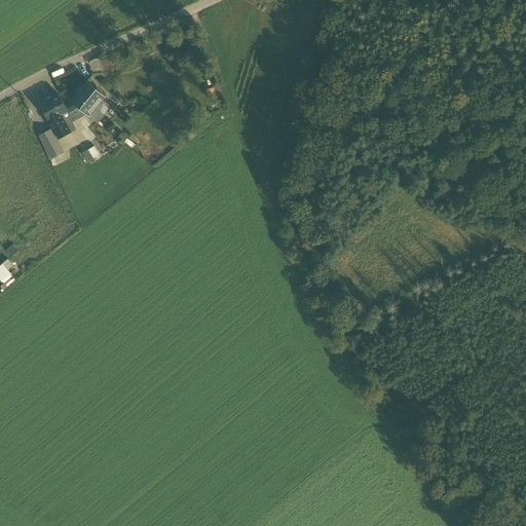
[(113,55),(101,62),(105,73),(118,67),(113,55)]
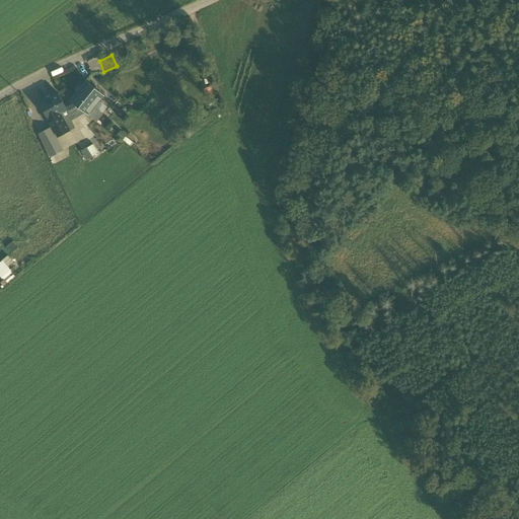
[(103,72),(99,61),(97,58),(87,62),(92,73),(104,72),(103,72)]
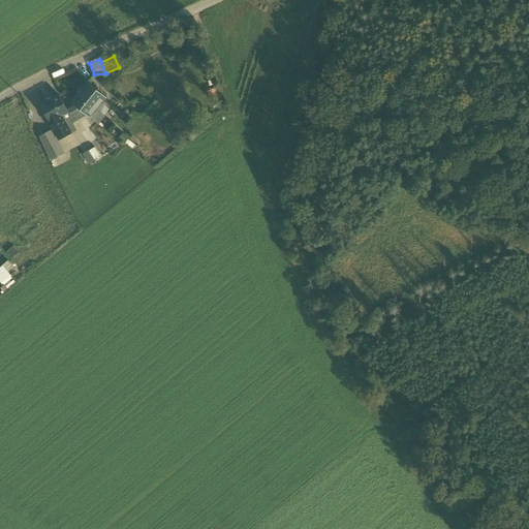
[(88,83),(71,103),(80,111),(87,115),(90,118),(98,124),(104,116),(96,110),(101,103),(105,98),(88,83)]
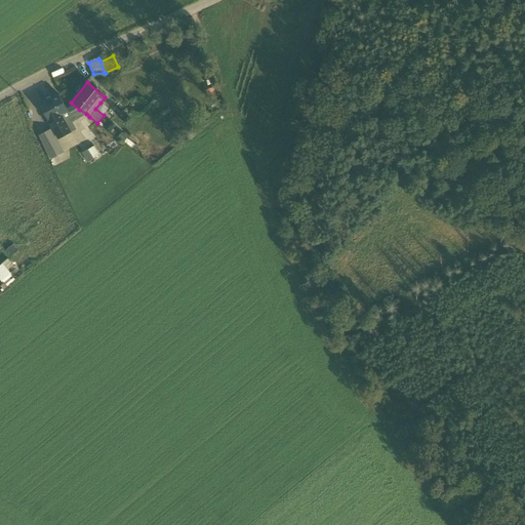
[(216,95),(214,87),(205,90),(208,98),(216,95)]
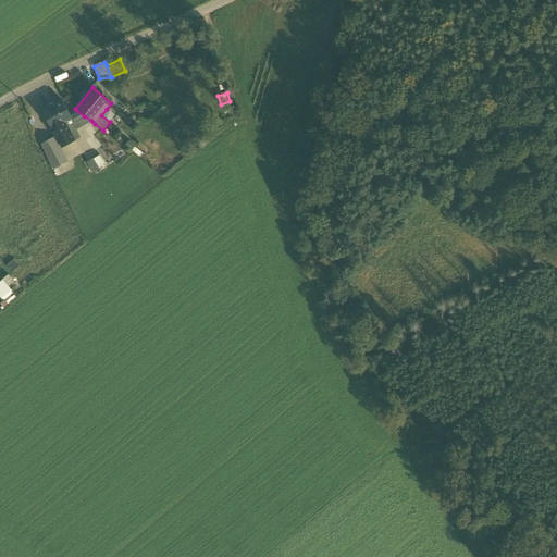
[(72,123),(84,116),(75,109),(69,112),(62,100),(42,111),(62,148),(75,141),(73,138),(79,135),(76,130),(72,123)]
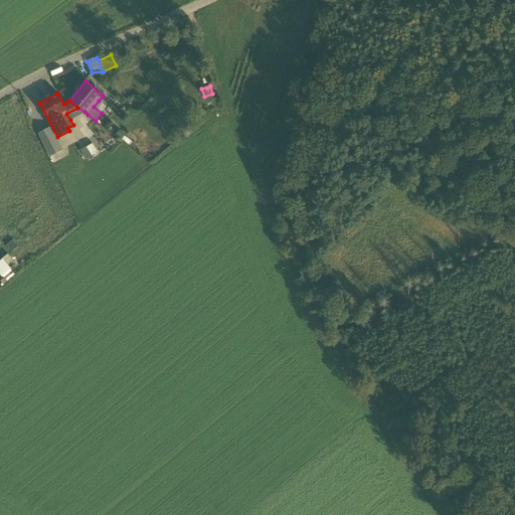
[(107,108),(99,101),(94,107),(102,113),(107,108)]
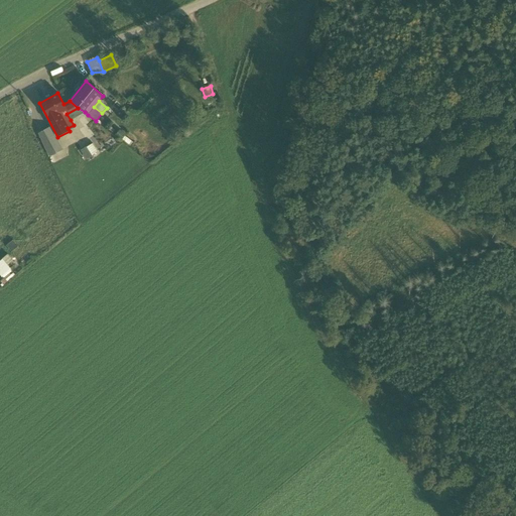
[(85,112),(78,108),(67,114),(71,120),(85,112)]
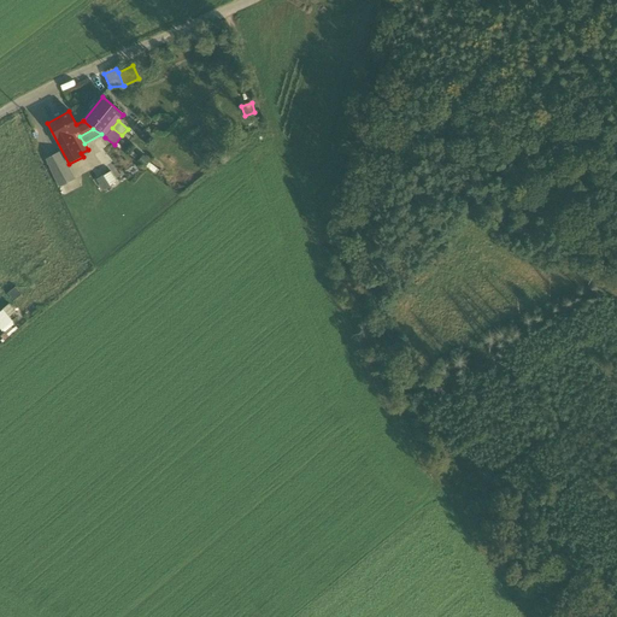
[(63,176),(66,183),(74,178),(59,153),(46,160),(56,181),(63,176)]
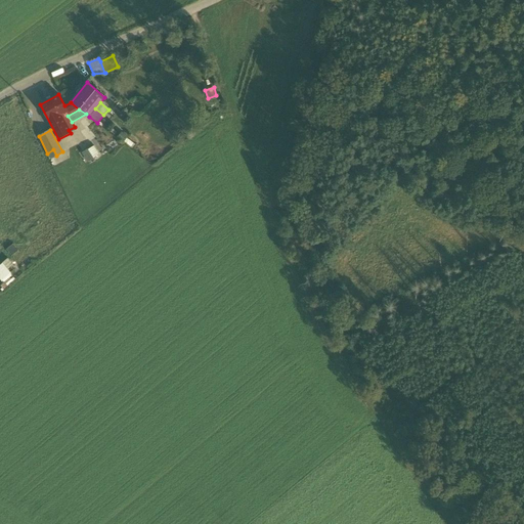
[(128,137),(122,132),(117,137),(124,142),(128,137)]
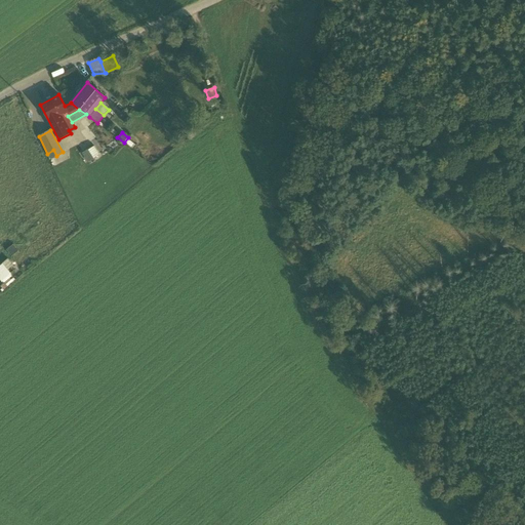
[(92,156),(94,159),(99,155),(93,146),(88,150),(89,151),(92,156)]
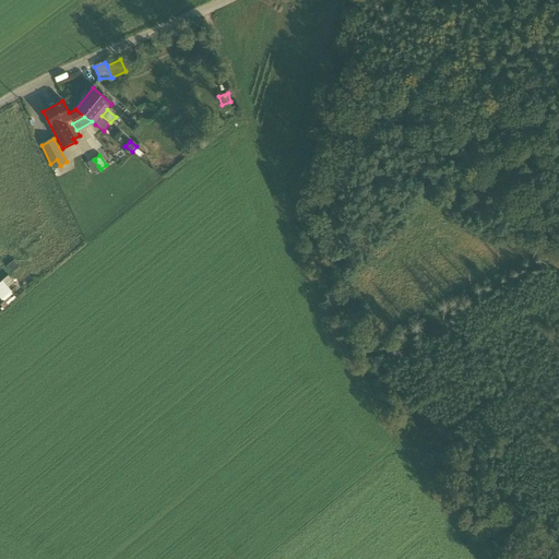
[(57,159),(50,164),(52,169),(60,166),(57,159)]
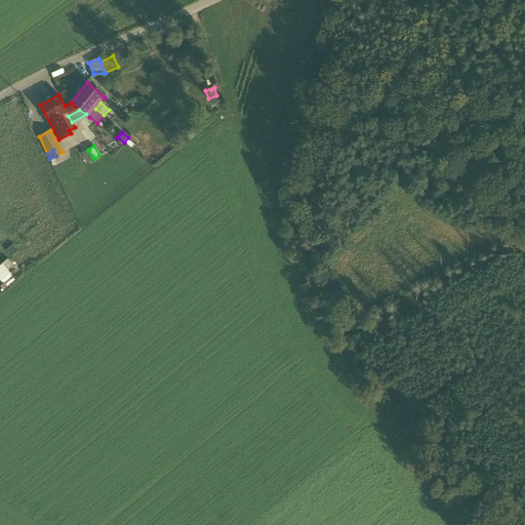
[(83,155),(86,160),(92,156),(89,151),(83,155)]
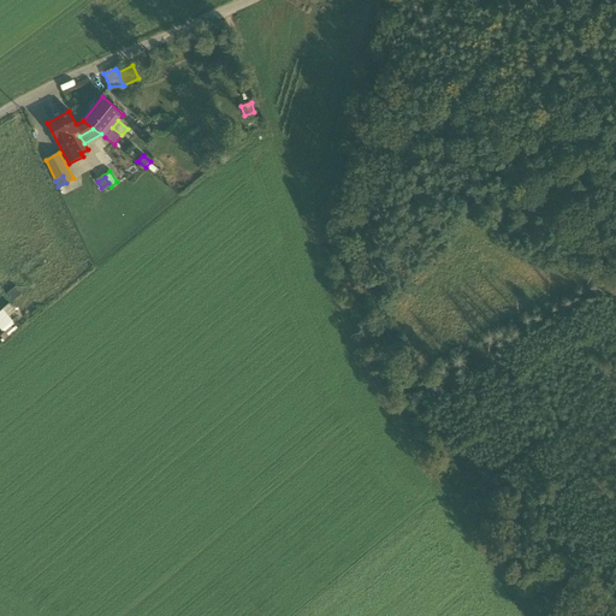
[(9,291),(15,298),(22,294),(16,285),(9,291)]
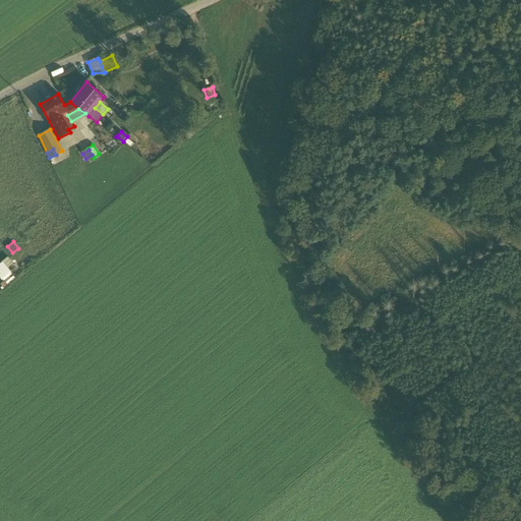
[(8,266),(13,262),(8,255),(2,262),(0,259),(0,275),(4,280),(13,272),(8,266)]
